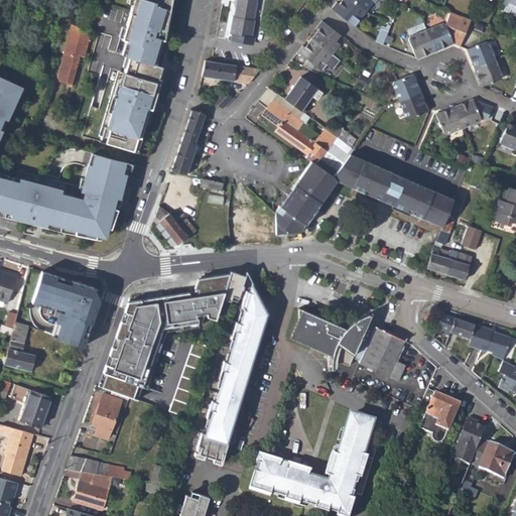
[(110,130),(106,143),(133,151),(138,137),(140,138),(149,108),(152,109),(160,79),(158,78),(165,52),(159,50),(162,39),(164,40),(166,28),(163,27),(166,17),(168,18),(171,0),(133,0),(123,37),(126,38),(121,57),(127,59),(120,87),(107,83),(103,96),(115,100),(107,129),(110,130)]
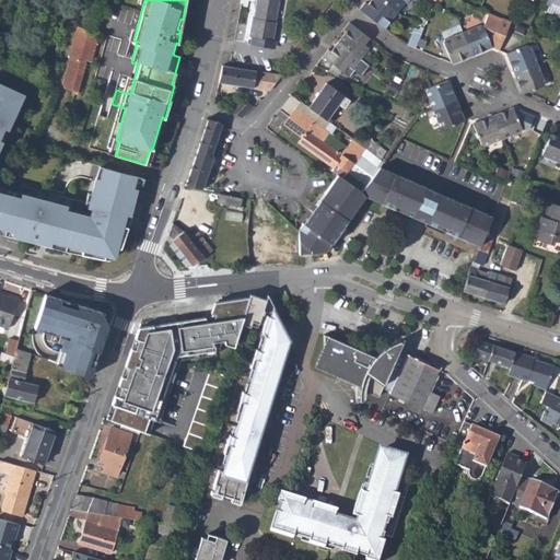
[(273,22),(277,0),(255,0),(253,11),(255,11),(254,19),(252,19),(248,36),(271,41),(275,22),(273,22)]
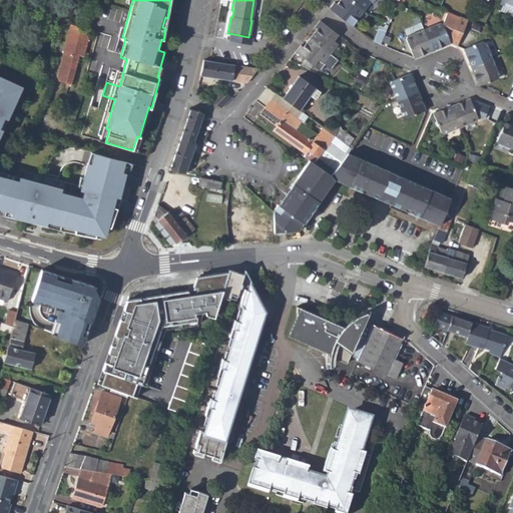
[(340,0),(336,6),(333,4),(328,10),(346,24),(351,18),(355,21),(363,11),(347,0),(340,0)]
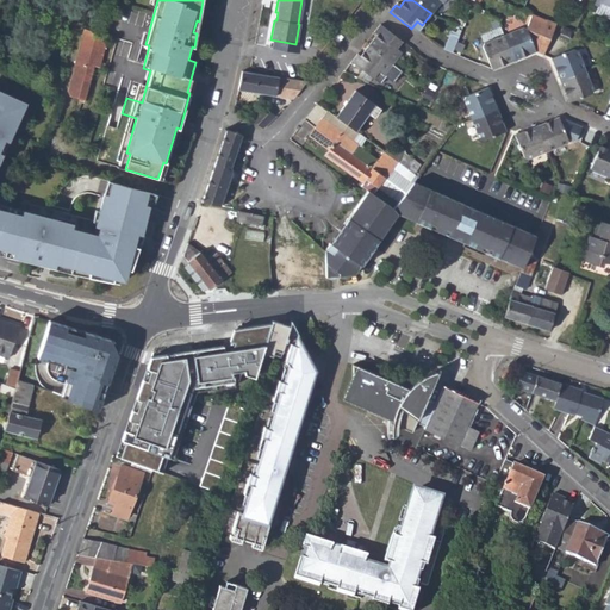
[(412,0),(431,13),(439,4),(434,0),(412,0)]
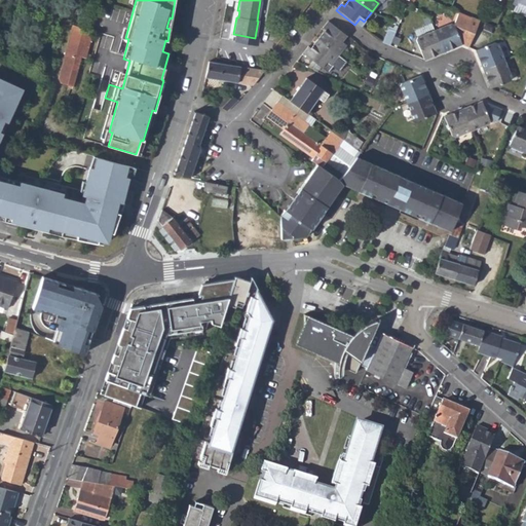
[(525,0),(517,0),(513,11),(525,16),(525,0)]
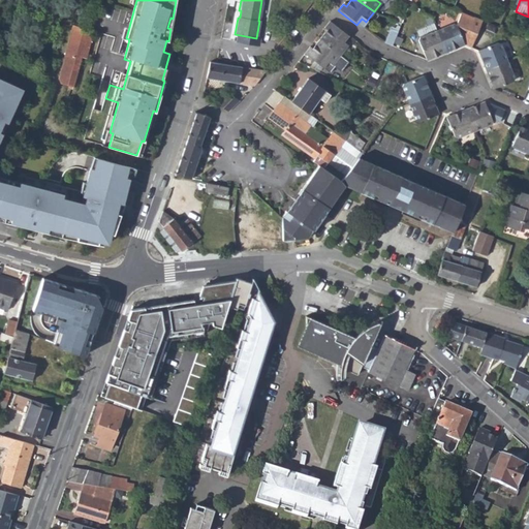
[(450,25),(435,31),(444,53),(462,45),(469,49),(481,22),(461,12),(455,26),(450,25)]
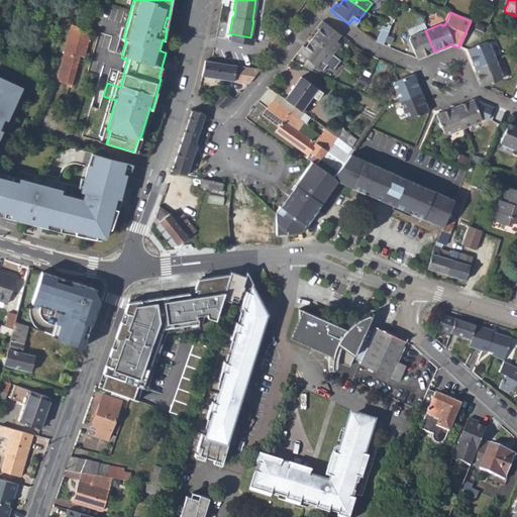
[(316,29),(318,30),(321,32),(319,35),(316,32),(311,39),(331,55),(338,46),(334,42),(339,36),(321,22),(318,25),(316,29)]
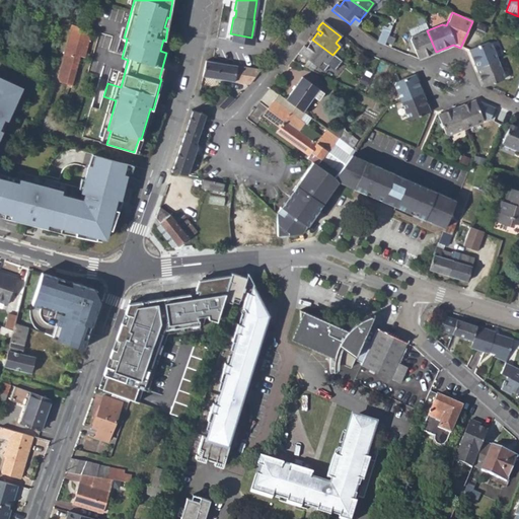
[(66,82),(71,69),(71,66),(76,67),(83,39),(85,35),(86,31),(72,27),(58,79),(66,82)]
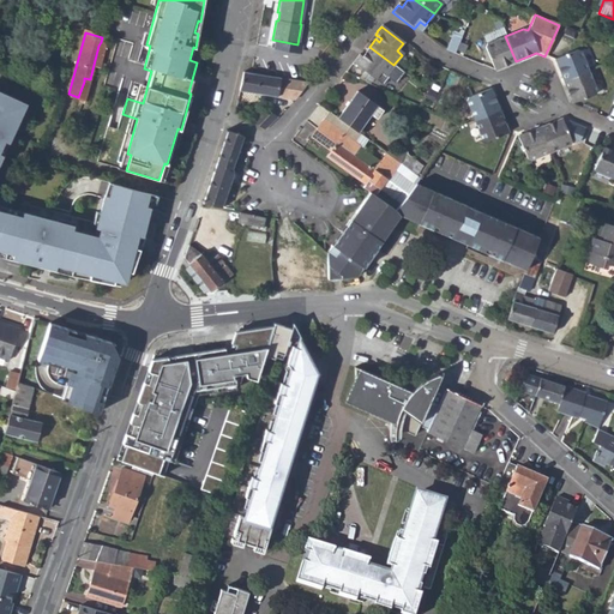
[(485,48),(494,71),(516,61),(505,36),(486,43),(485,48)]
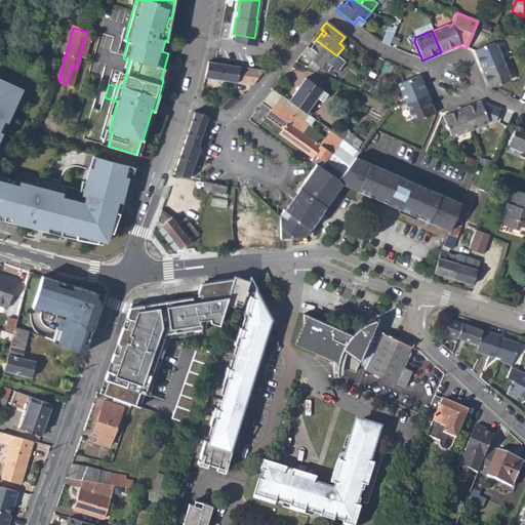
[(308,50),(306,48),(301,53),(320,69),(324,63),(328,66),(336,55),(316,40),(310,47),(313,49),(311,52),(308,50)]
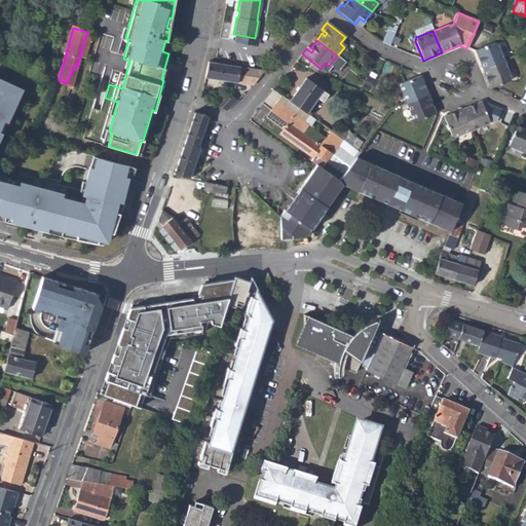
[(492,43),(475,51),(482,70),(503,61),(498,46),(492,43)]
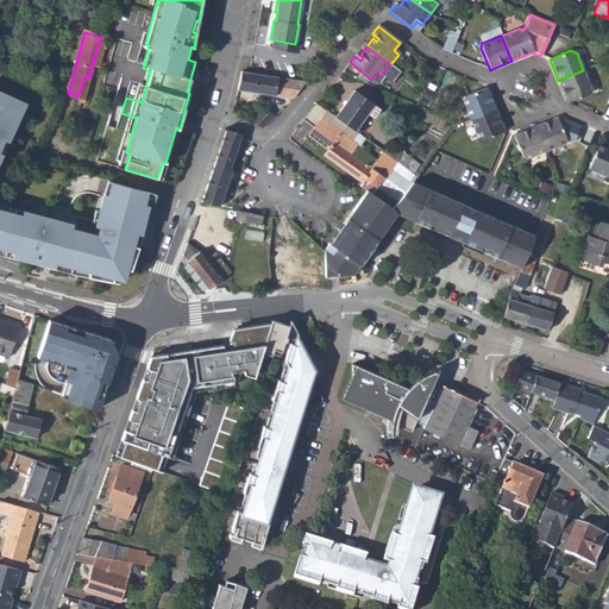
[(590,87),(583,70),(558,81),(566,102),(588,94),(590,87)]
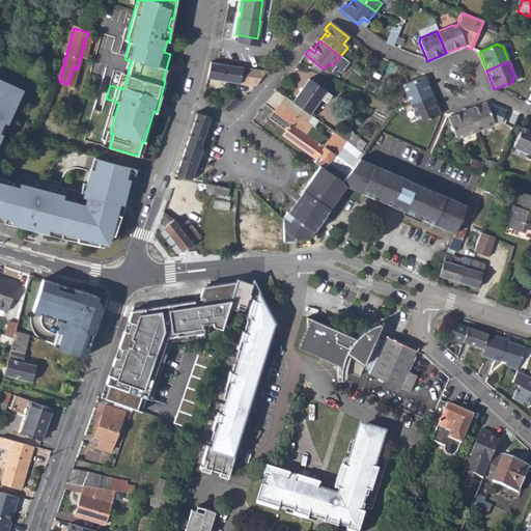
[(217,82),(219,83),(222,64),(216,63),(210,62),(206,79),(216,80),(217,82)]
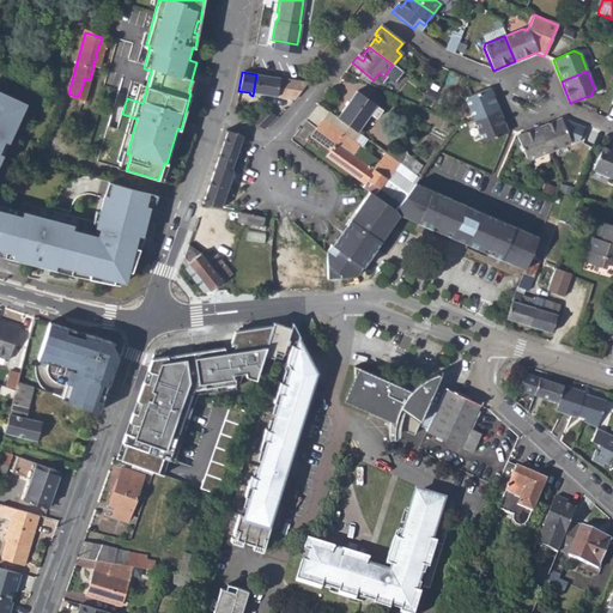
[(259,93),(293,99),(307,83),(298,82),(256,74),(253,96),(258,97),(259,93)]
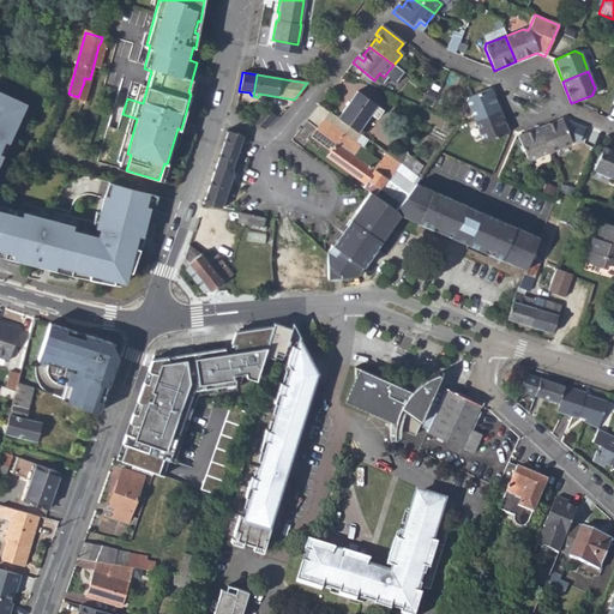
[(467,103),(474,121),(499,110),(489,89),(468,100),(467,103)]
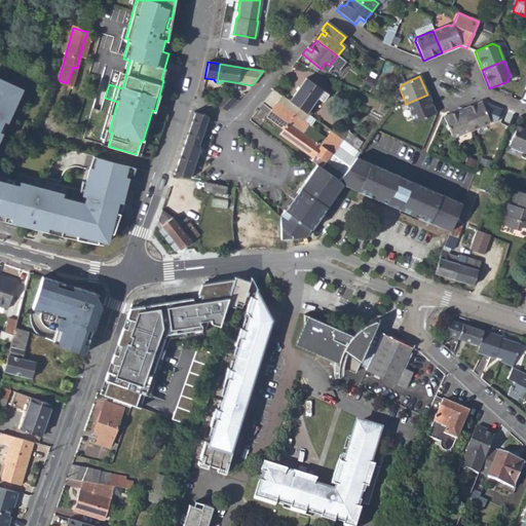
[(130,166),(96,156),(92,167),(89,166),(85,181),(82,181),(80,189),(19,174),(15,181),(8,179),(11,172),(0,168),(0,137),(2,133),(0,130),(0,126),(3,120),(7,121),(17,99),(13,97),(19,87),(0,78),(0,218),(26,224),(38,228),(76,238),(98,242),(101,230),(113,233),(132,179),(132,178),(127,177),(130,166)]
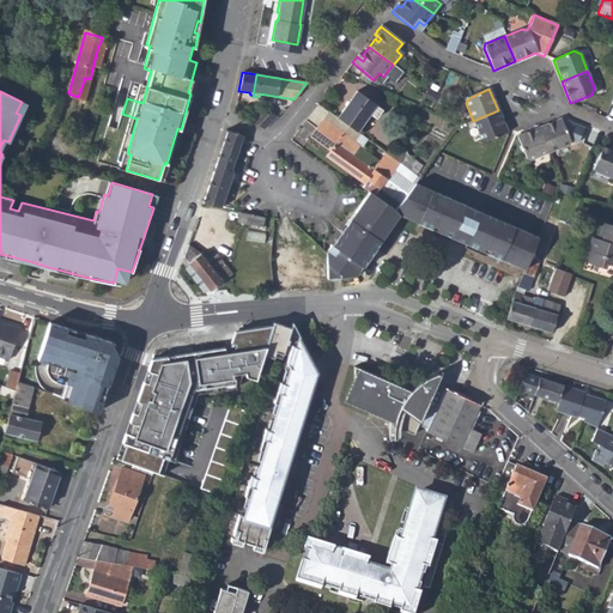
[(357,92),(337,117),(357,132),(376,105),(357,92)]
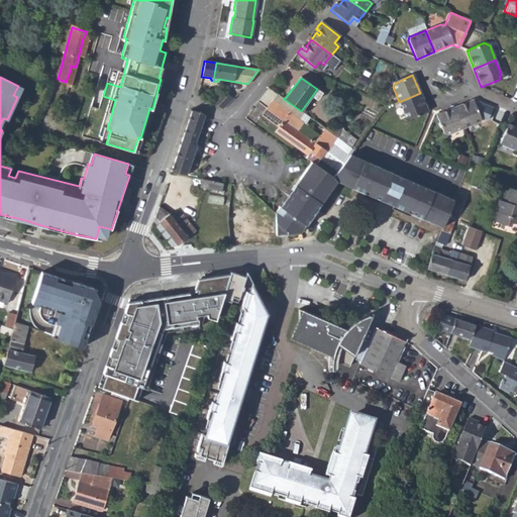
[(220,91),(212,102),(222,110),(232,99),(220,91)]
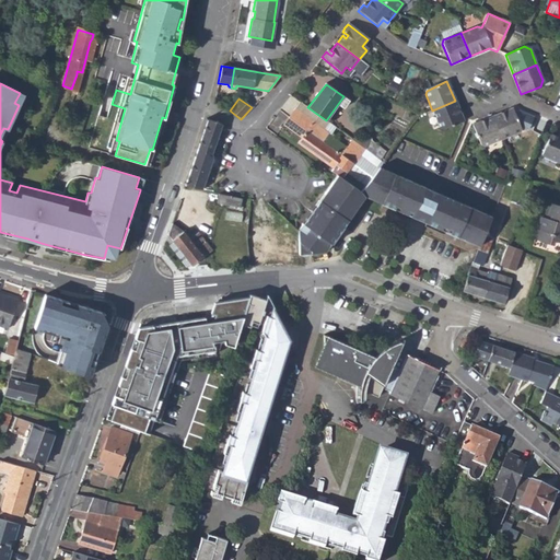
[(443,131),(464,123),(455,101),(432,111),(440,128),(443,131)]
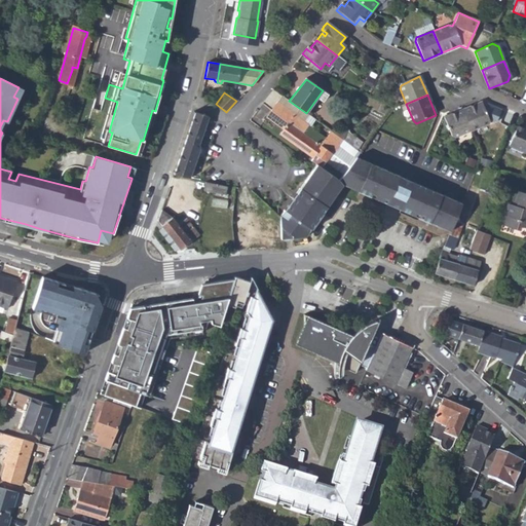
[(315,155),(326,162),(331,154),(333,155),(343,140),(335,135),(331,132),(326,138),(321,145),(299,128),(304,122),(308,115),(306,113),(289,101),(282,97),(271,112),(288,123),(283,129),(279,136),(312,158),(315,155)]
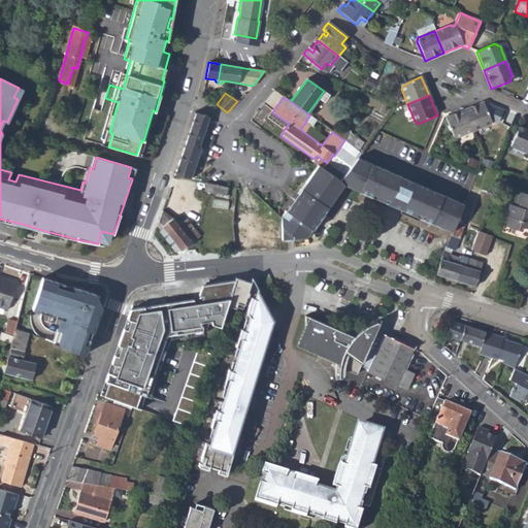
[(490,121),(483,102),(463,109),(472,132),(488,125),(490,121)]
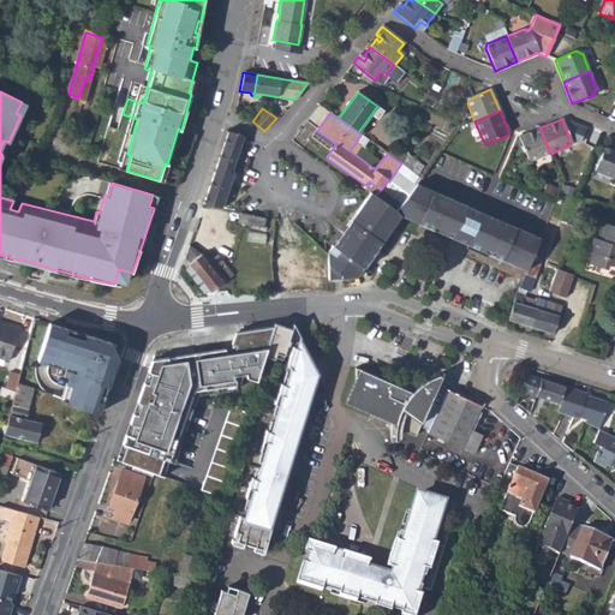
[(530,161),(550,154),(539,127),(517,137),(526,160),(530,161)]
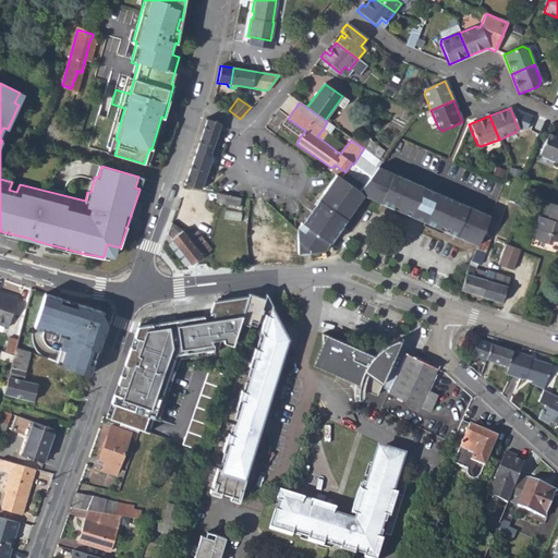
[(282,124),(300,137),(305,131),(288,119),(282,124)]
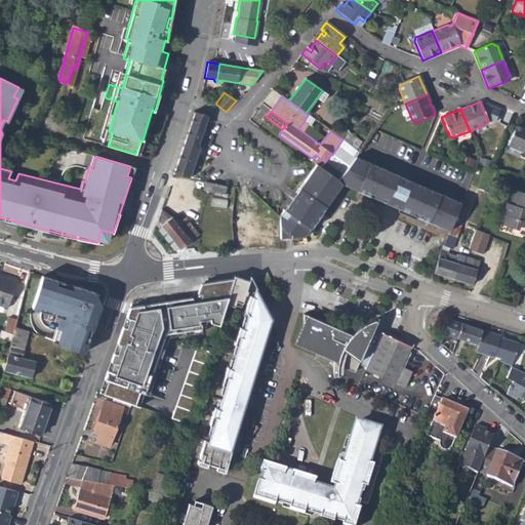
[(208,117),(194,113),(190,126),(190,127),(185,139),(185,140),(182,150),(177,161),(173,175),(190,178),(199,150),(198,145),(208,117)]
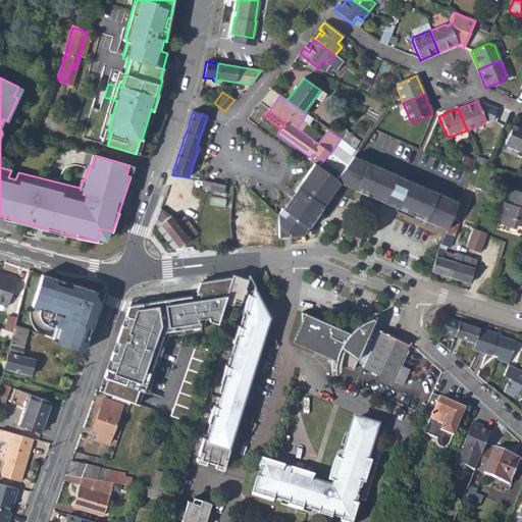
[(302,121),(323,137),(328,131),(306,114),(302,121)]
